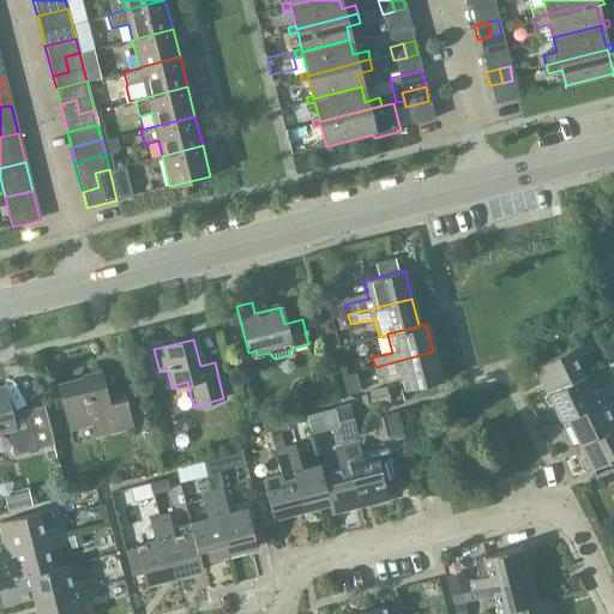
[(546,393),(582,377),(573,360),(591,351),(587,341),(533,367),(546,393)]
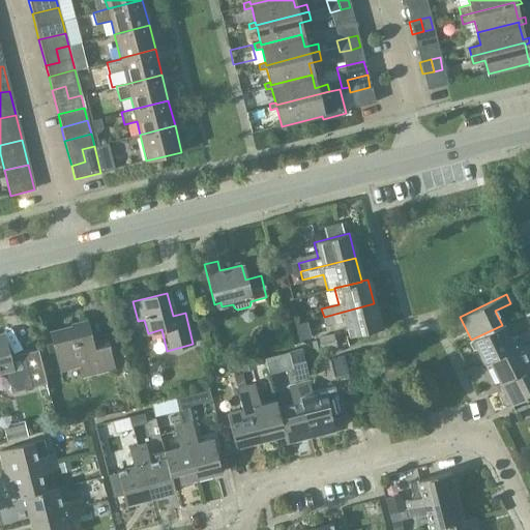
[(374,303),(324,317),(326,325),(343,321),(347,337),(381,329),(374,303)]
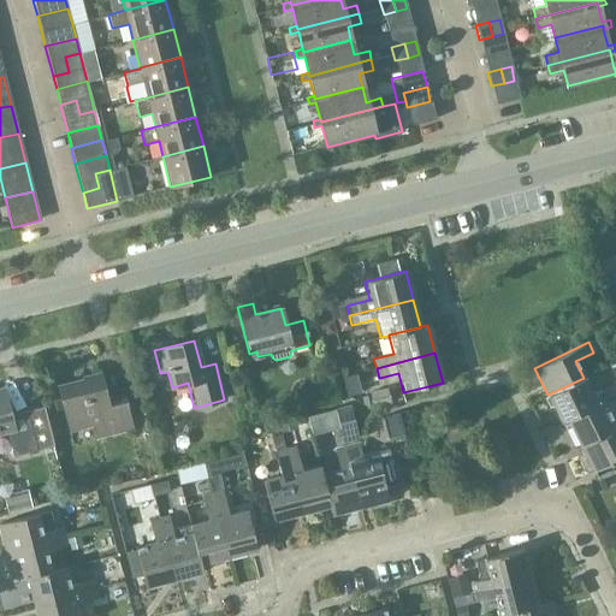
[(100,378),(82,381),(55,389),(66,431),(90,425),(94,438),(131,430),(123,397),(106,402),(100,378)]
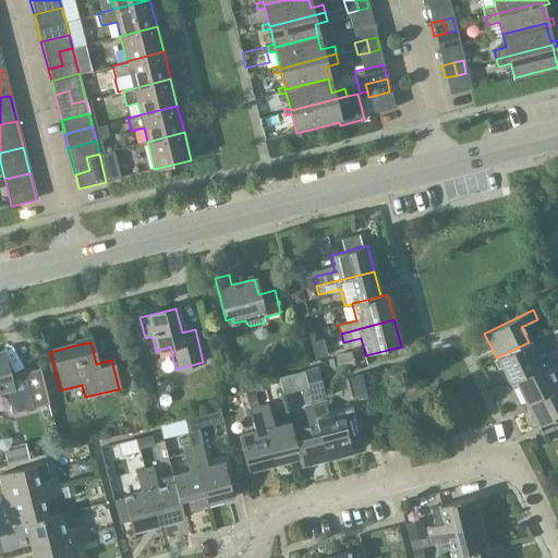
[(545,363),(545,364),(557,356),(557,352),(556,349),(536,358),(529,342),(496,358),(508,383),(513,379),(545,363)]
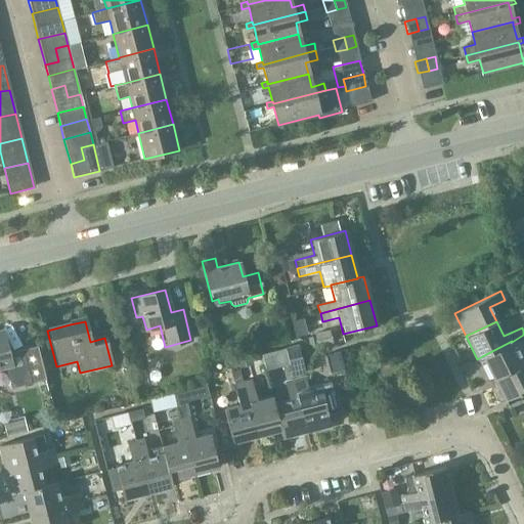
[(37,346),(22,350),(7,353),(2,331),(0,331),(0,367),(4,367),(9,389),(46,380),(37,346)]
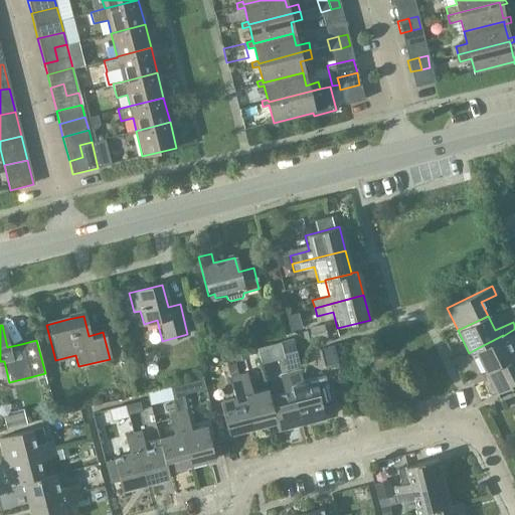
[(514,346),(510,349),(503,336),(503,335),(474,350),(484,371),(514,356),(514,346)]
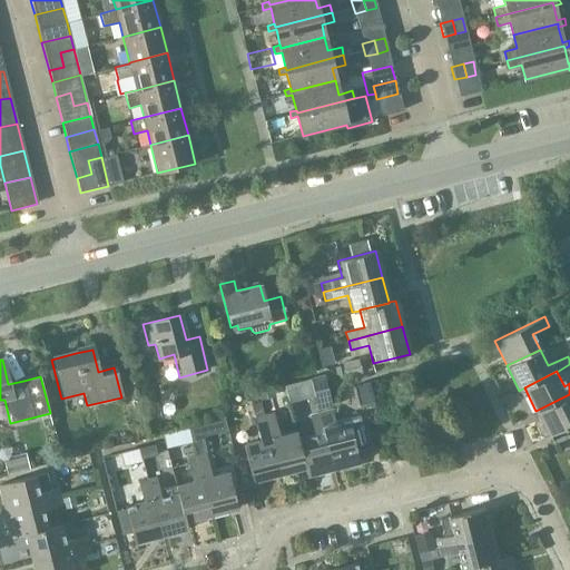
[(311,379),(314,396),(317,410),(332,406),(324,374),(310,377),(311,379)]
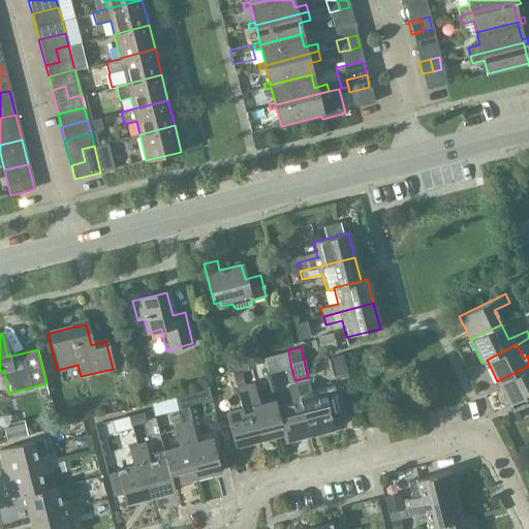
[(528,366),(497,381),(495,382),(498,389),(499,391),(497,395),(502,404),(507,405),(528,394),(528,366)]
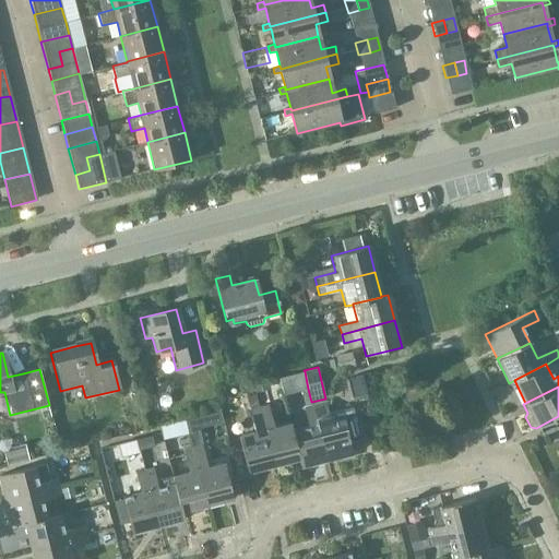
[(311,405),(325,460),(352,453),(351,450),(354,450),(356,447),(361,445),(352,407),(340,411),(341,418),(325,421),(321,403),(311,405)]
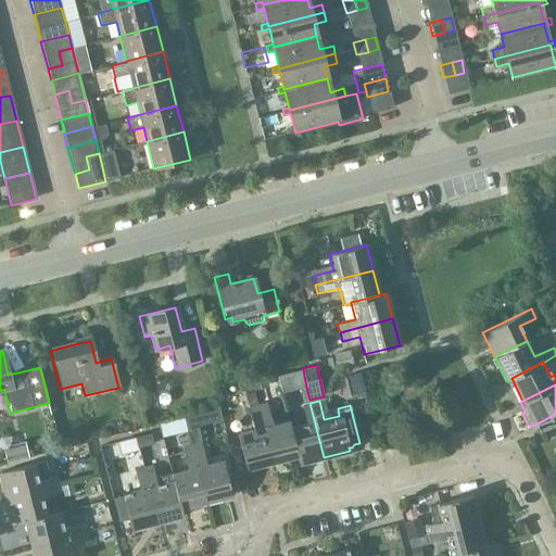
[(298,464),(324,457),(310,403),(301,405),(305,424),(290,427),(289,428),(297,456),(298,464)]
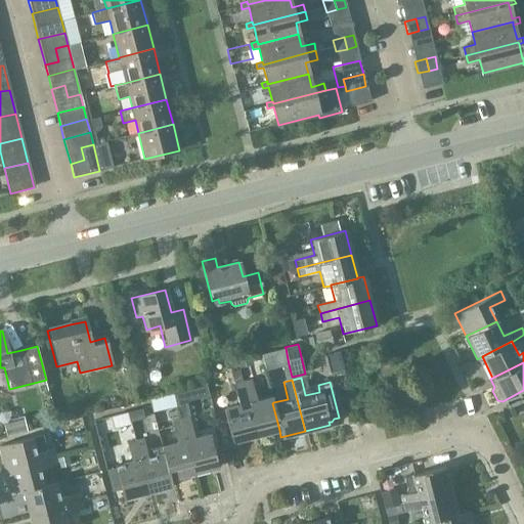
[(272,403),(273,402),(270,392),(255,396),(252,381),(242,383),(255,436),(279,430),(272,403)]
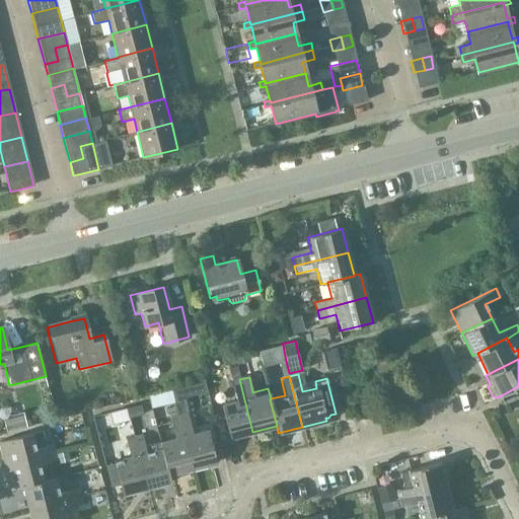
[(229,438),(252,432),(239,379),(231,381),(236,401),(221,405),(229,438)]
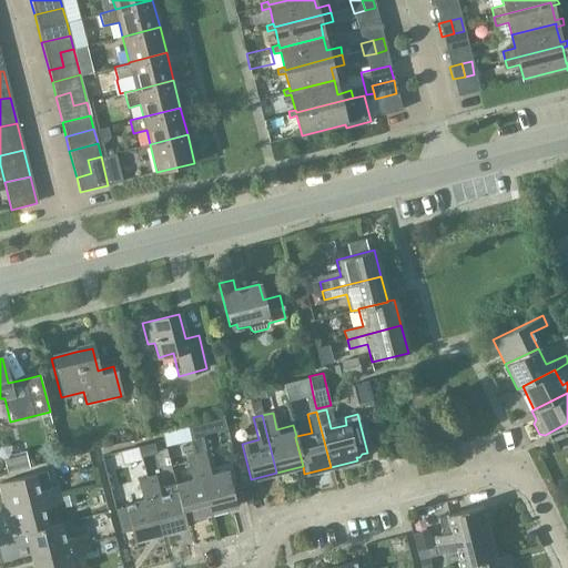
[(194,456),(210,514),(236,507),(226,470),(210,475),(204,453),(194,456)]
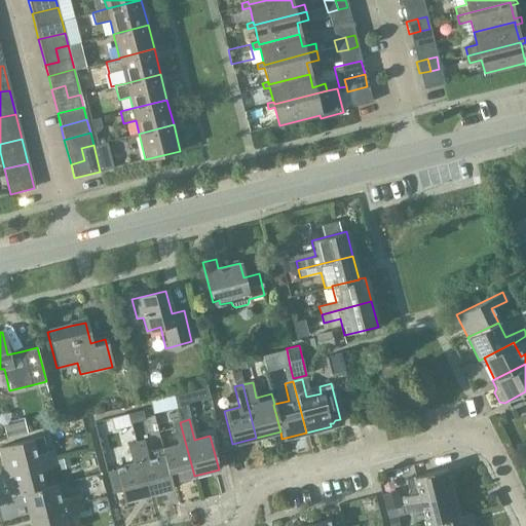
[(172,482),(194,476),(180,422),(172,424),(177,445),(161,449),(163,456),(164,456),(171,482),(172,482)]
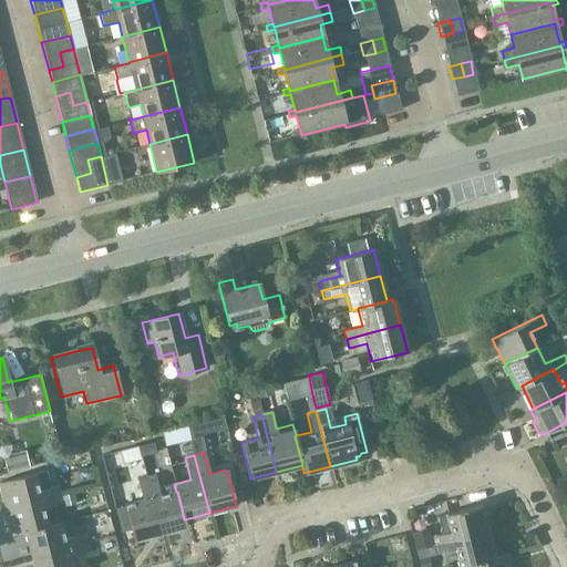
[(0,491),(4,509),(59,495),(55,485),(38,490),(33,473),(0,482),(0,491)]
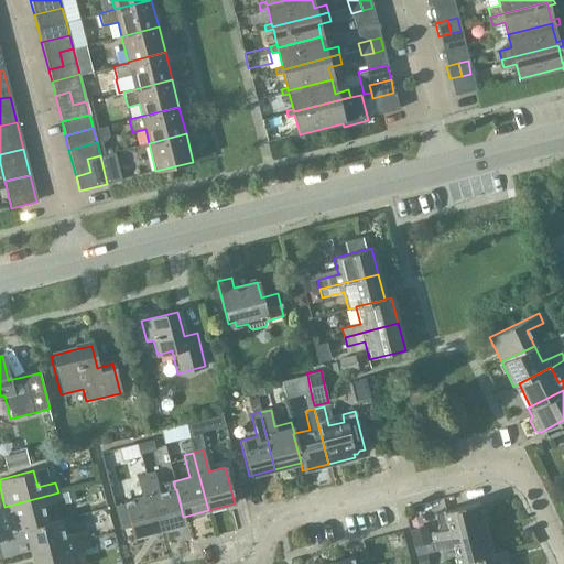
[(176,489),(175,489),(159,492),(154,474),(145,476),(160,530),(185,523),(184,517),(183,517),(176,489)]
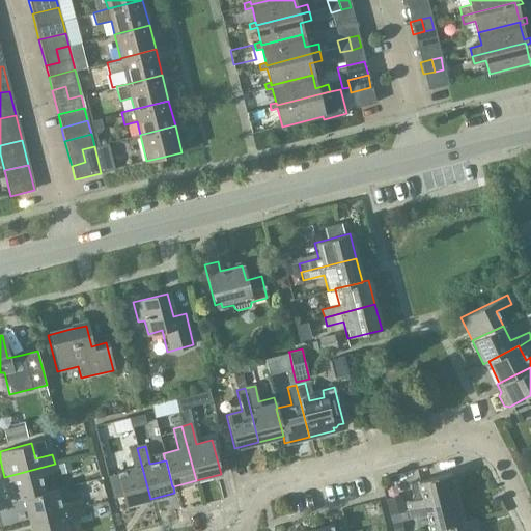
[(124,506),(150,499),(137,448),(129,451),(133,469),(116,473),(124,506)]
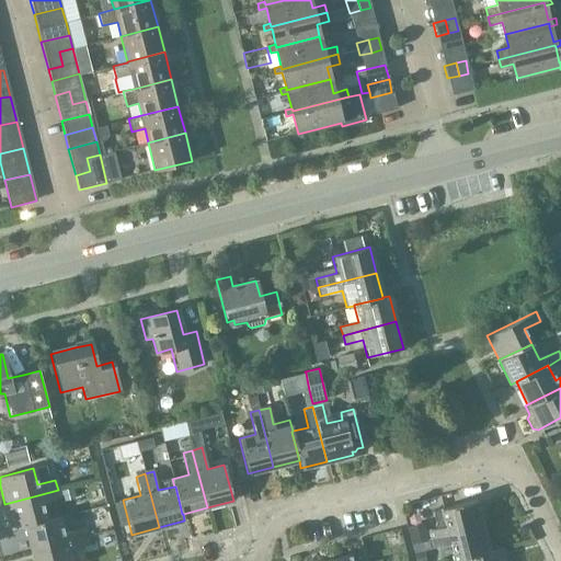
[(46,521),(46,518),(42,503),(59,497),(58,490),(4,504),(12,531),(24,527),(24,526),(46,521)]
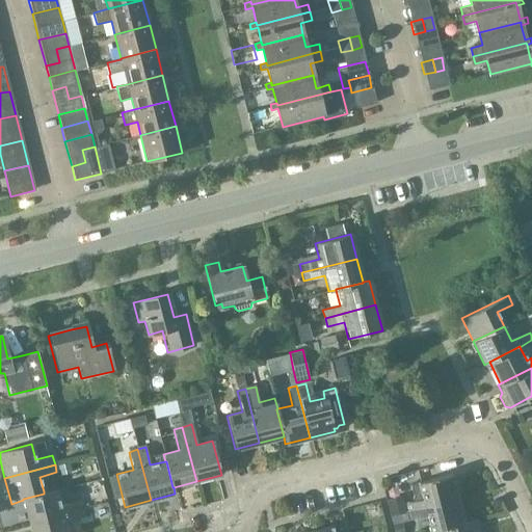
[(406,512),(457,500),(451,475),(418,483),(422,500),(403,504),(406,512)]
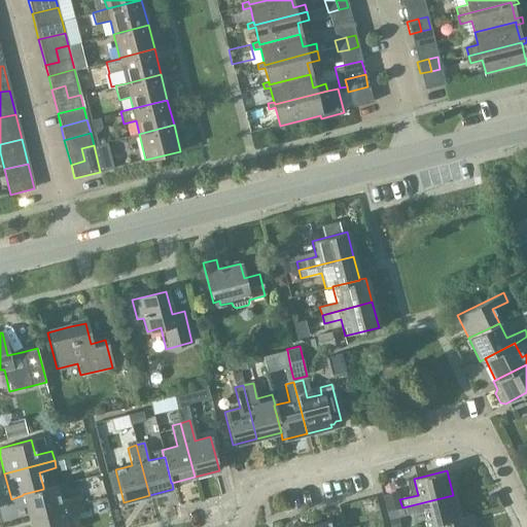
[(29,518),(79,505),(76,495),(59,500),(55,484),(43,487),(43,489),(23,494),(23,495),(29,518)]
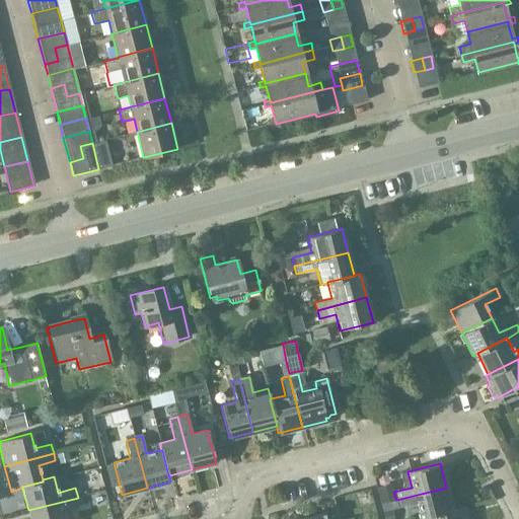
[(431,516),(452,511),(446,488),(396,500),(398,508),(416,504),(420,518),(421,518),(431,516)]
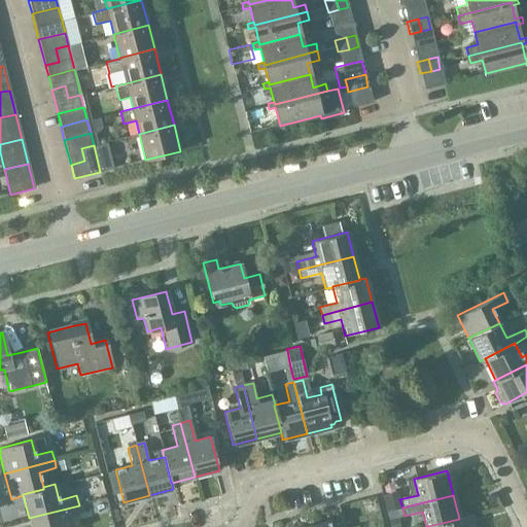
[(79,505),(29,518),(31,526),(66,526),(64,518),(81,514),(79,505)]
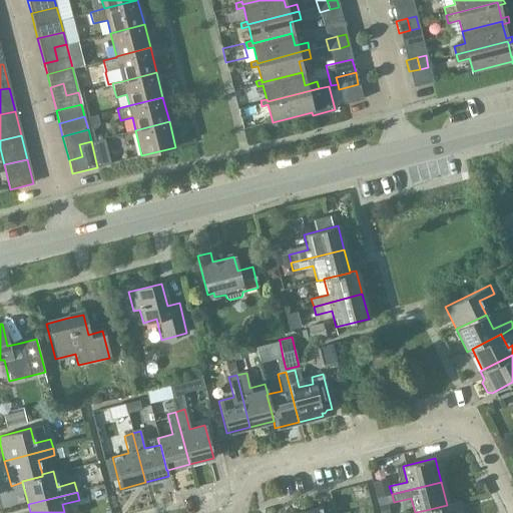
[(461,512),(459,501),(447,505),(426,510),(426,512),(461,512)]
